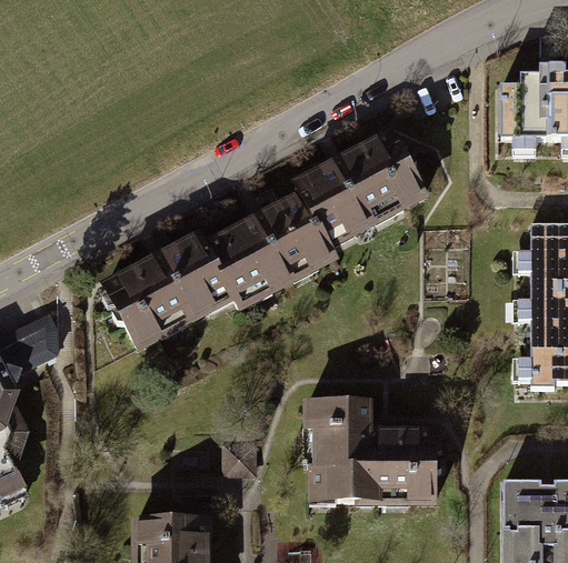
[(501,134),(567,134),(567,73),(566,73),(566,63),(539,63),(539,71),(520,71),(520,83),(501,83),(501,134)]
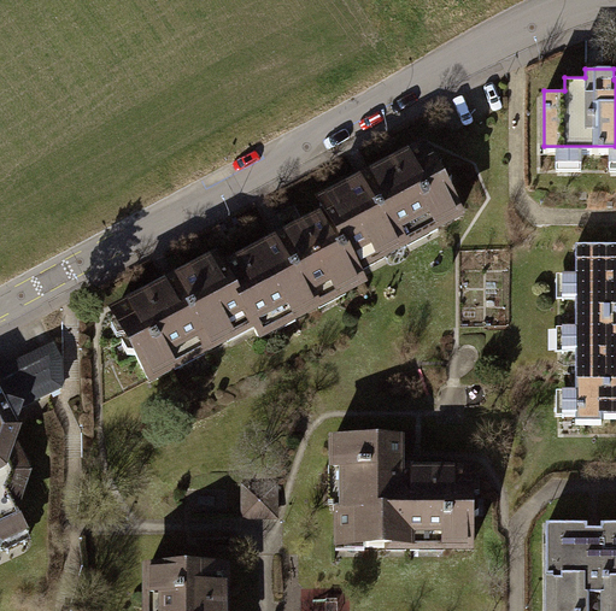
[(321,199),(327,210),(351,256),(370,245),(383,250),(405,240),(400,230),(430,215),(435,222),(461,207),(449,184),(455,181),(445,164),(438,168),(424,144),(321,199)]
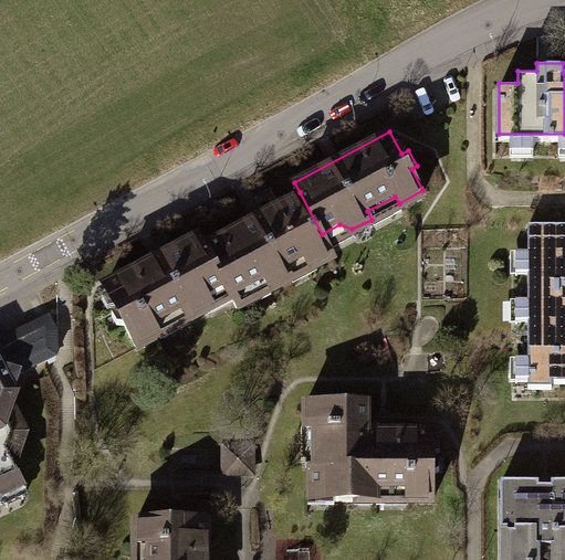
[(332,253),(322,234),(300,192),(205,242),(227,284),(234,298),(267,282),(269,287),(293,275),(289,267),(304,259),(316,262),(332,253)]
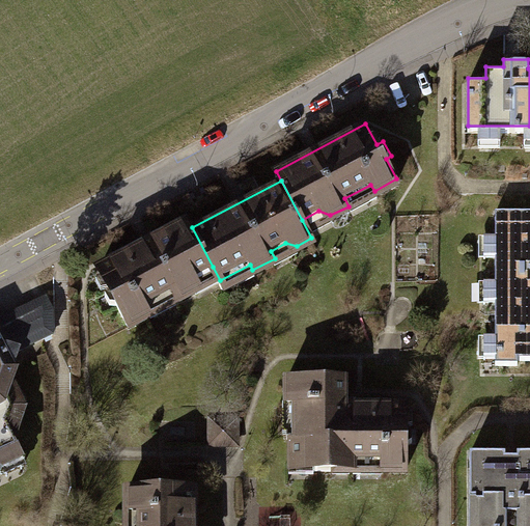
[(517,354),(529,353),(529,206),(496,208),(497,360),(518,360),(517,354)]
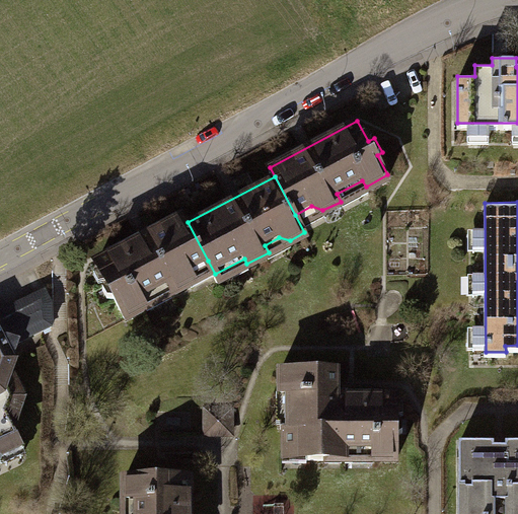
[(193,270),(208,261),(188,222),(182,213),(95,260),(106,280),(101,283),(108,296),(115,293),(126,315),(147,304),(143,296),(169,282),(173,290),(191,280),(193,270)]
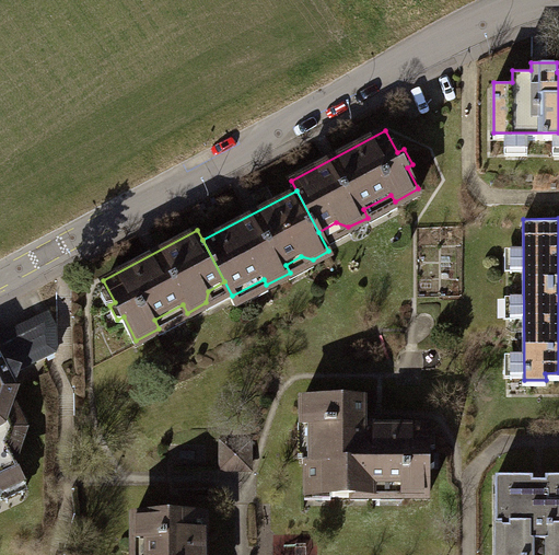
[(0,490),(3,483),(22,472),(13,451),(18,430),(8,427),(14,404),(9,393),(21,362),(55,345),(55,320),(49,312),(0,334),(0,490)]
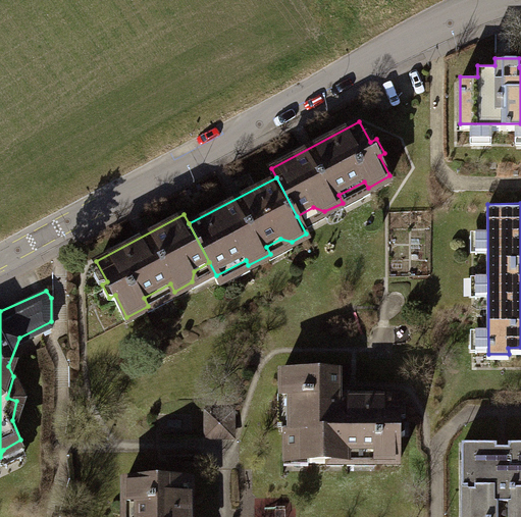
[(303,367),(283,368),(280,392),(290,395),(291,448),(308,449),(310,459),(332,460),(333,449),(373,449),(373,460),(398,457),(397,396),(339,396),(337,367),(319,367),(316,361),(306,361),(303,367)]
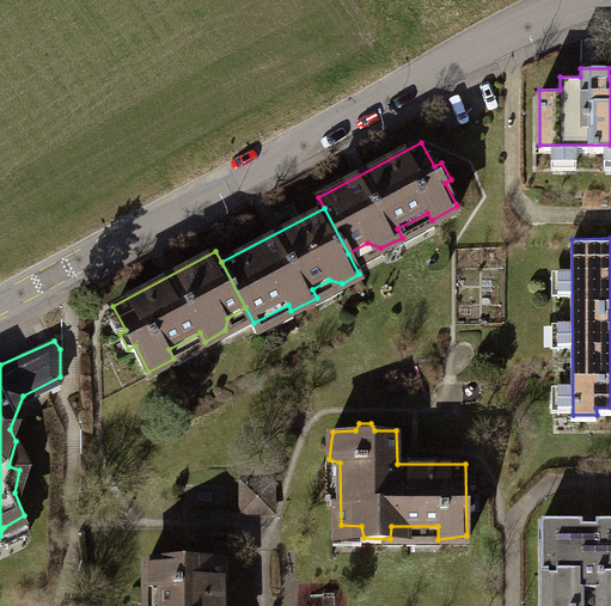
[(269,477),(243,477),(243,505),(269,505),(269,477)]
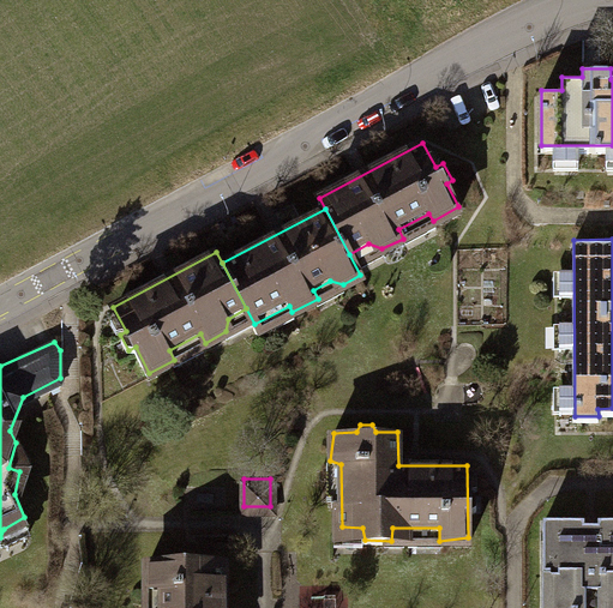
[(544,607),(612,607),(612,516),(600,517),(600,522),(583,522),(583,517),(544,517),(544,607)]
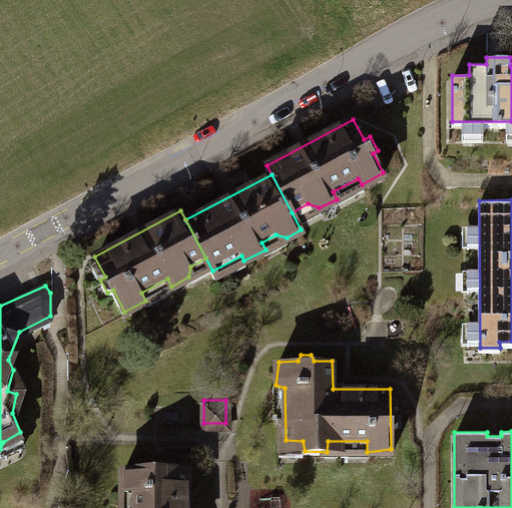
[(185,507),(185,466),(163,465),(160,458),(153,459),(146,465),(124,466),(123,490),(132,492),(130,507),(185,507)]
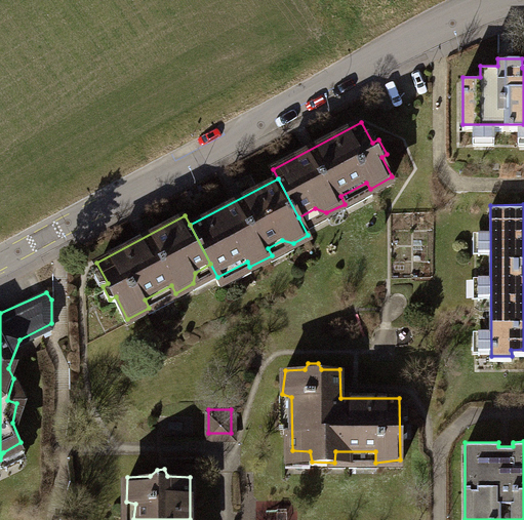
All buildings are outlined.
